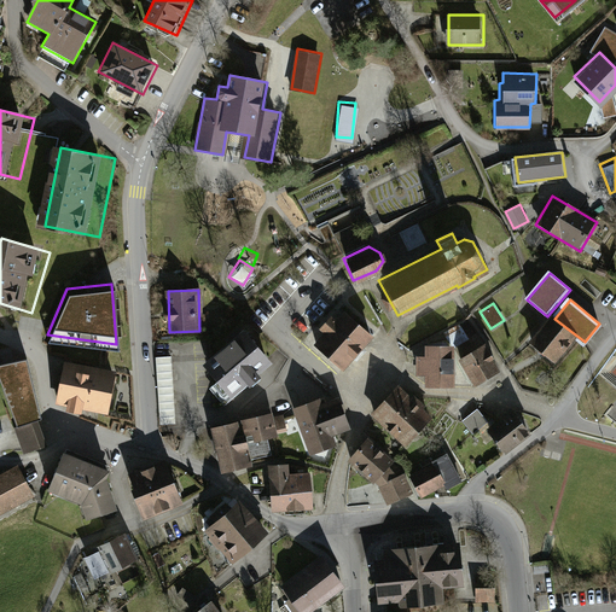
[(346,312),(317,347),(347,371),(376,337),(346,312)]
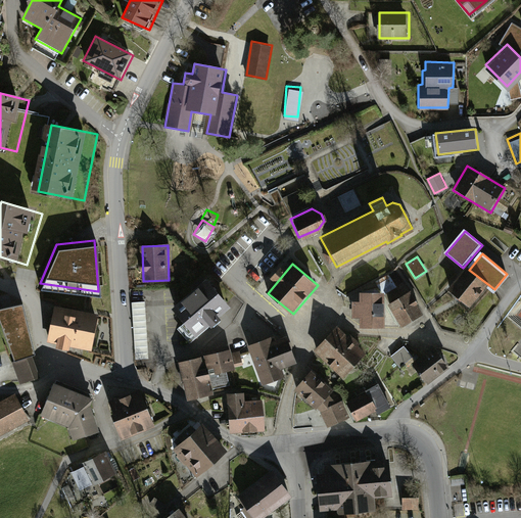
[(486,288),(466,272),(450,291),(469,309),(486,288)]
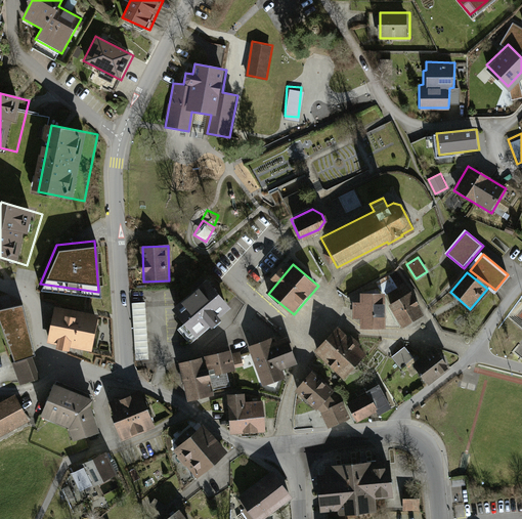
[(208,283),(175,311),(198,337),(229,308),(208,283)]
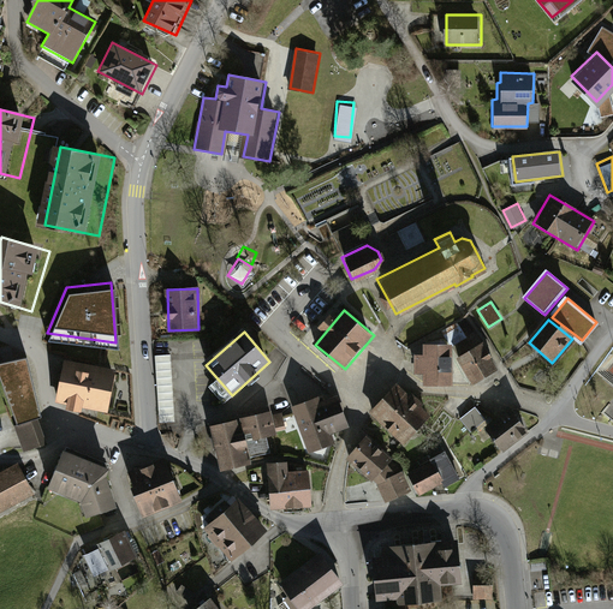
[(424,350),(416,350),(416,365),(424,365),(424,378),(446,377),(445,339),(424,340),(424,350)]
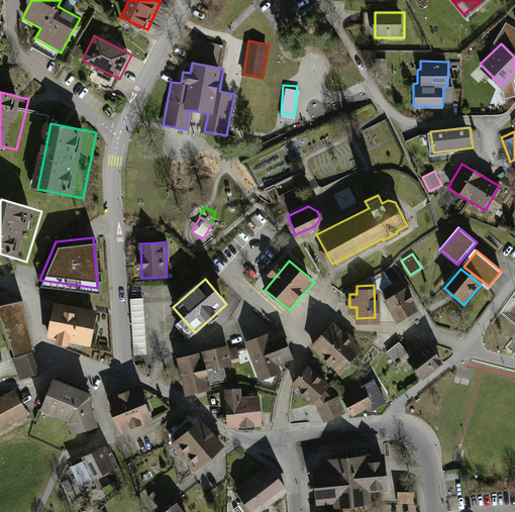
[(404,286),(385,297),(396,316),(415,305),(404,286)]
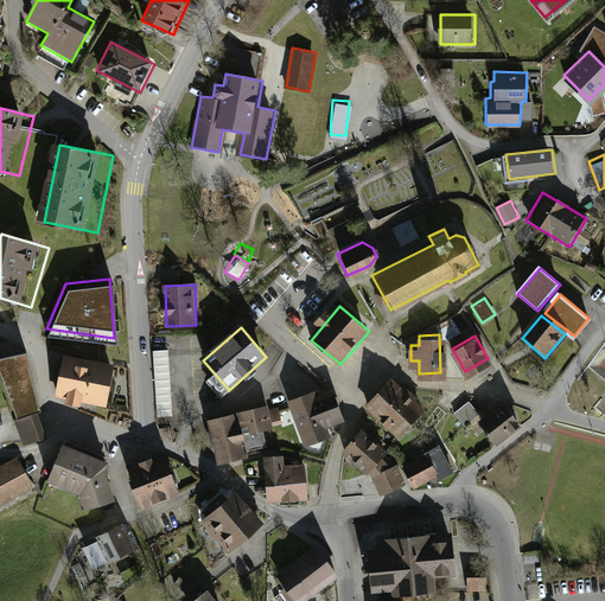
[(17,341),(0,347),(0,378),(23,440),(50,430),(17,341)]
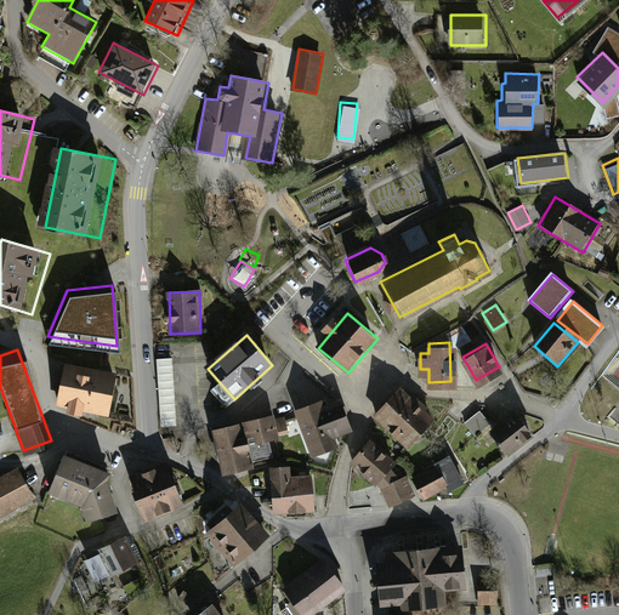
[(155,353),(158,422),(174,421),(171,352),(155,353)]
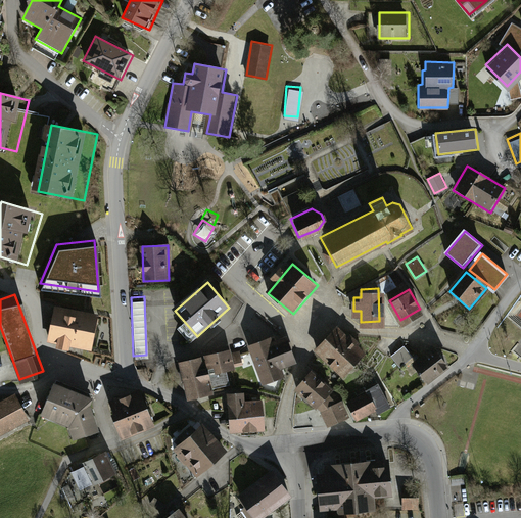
[(96,309),(51,300),(44,337),(89,345),(96,309)]
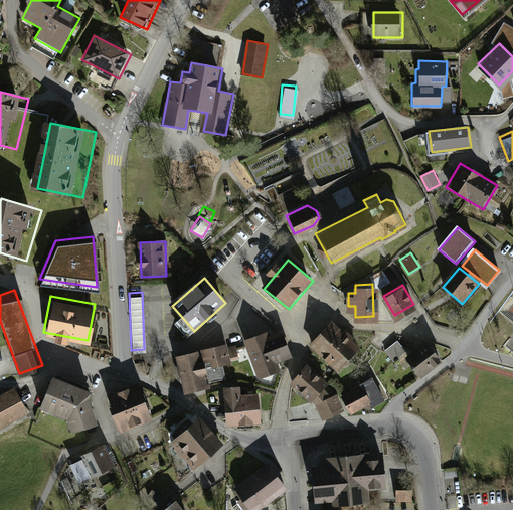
[(360,349),(332,322),(310,345),(338,372),(360,349)]
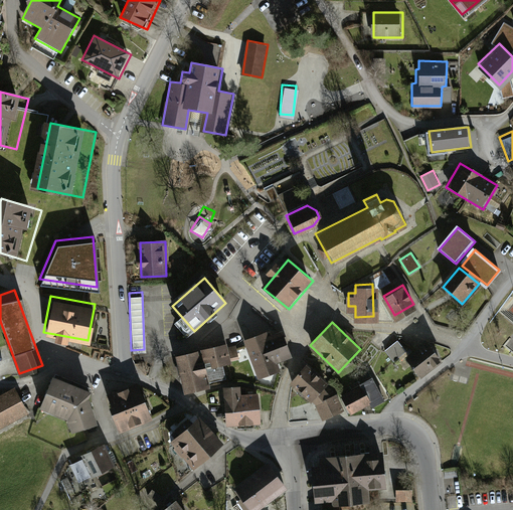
[(268,332),(244,339),(258,378),(280,371),(278,363),(291,359),(283,333),(270,338),(268,332)]
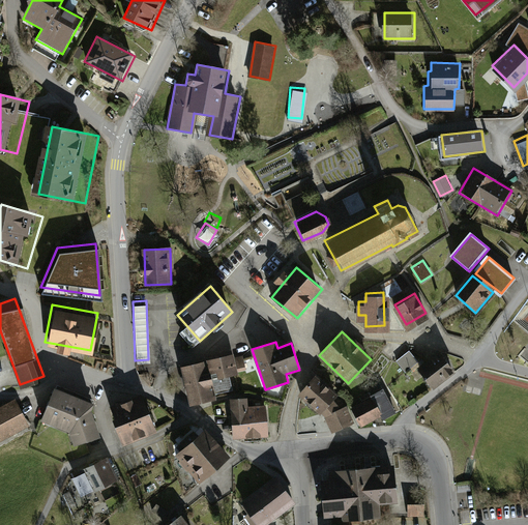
[(394,355),(403,368),(417,358),(409,346),(394,355)]
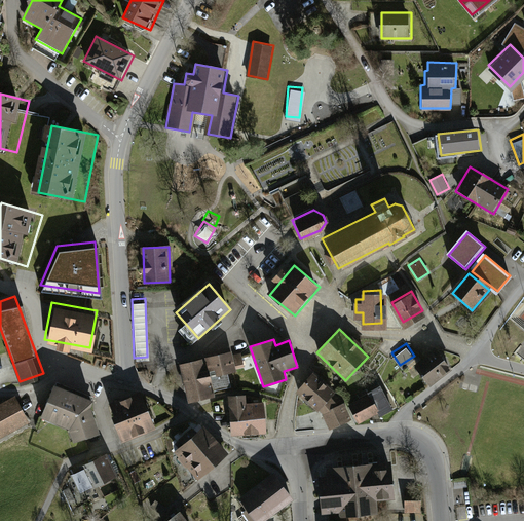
[(434,347),(416,362),(428,378),(446,364),(434,347)]
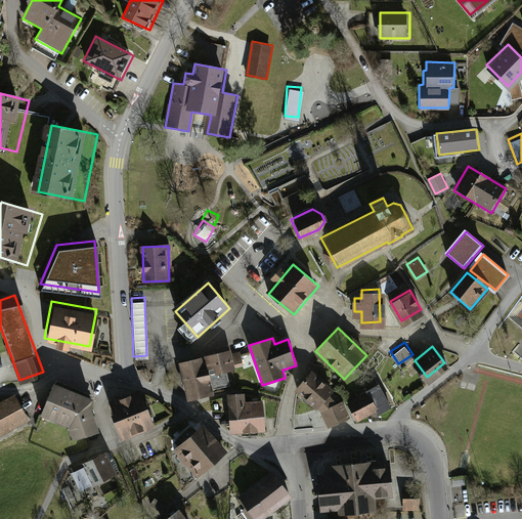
[(229,349),(209,354),(213,372),(233,366),(229,349)]
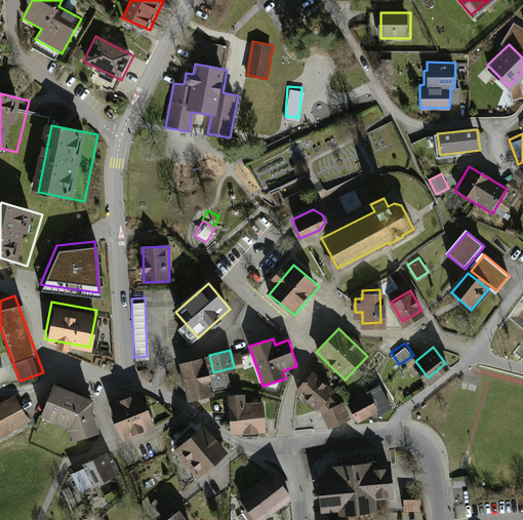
[(207,358),(182,363),(190,398),(214,393),(207,358)]
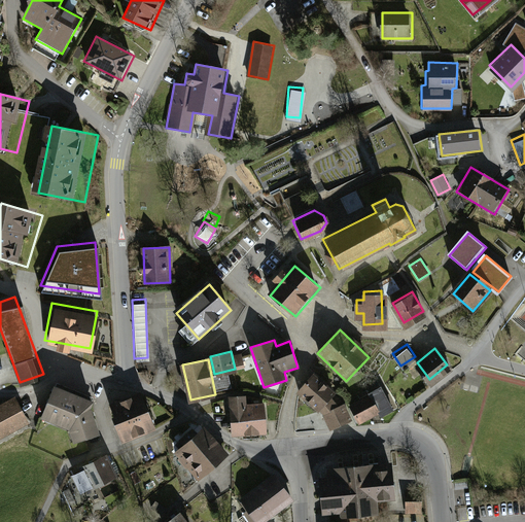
[(339,395),(312,371),(298,386),(322,410),(329,424),(348,415),(339,395)]
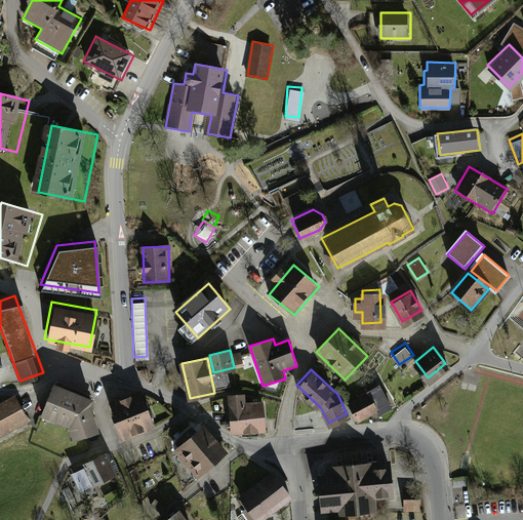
[(358,396),(348,402),(355,414),(374,404),(377,409),(389,403),(376,382),(357,393),(358,396)]
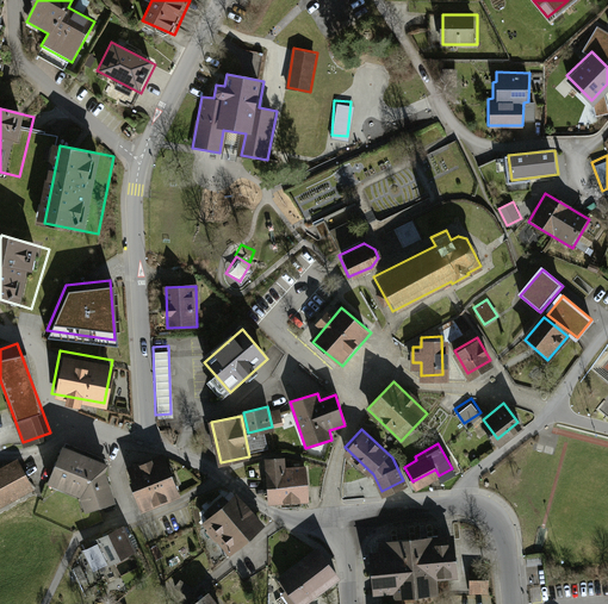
[(113,465),(66,444),(50,483),(82,496),(87,512),(124,502),(113,465)]
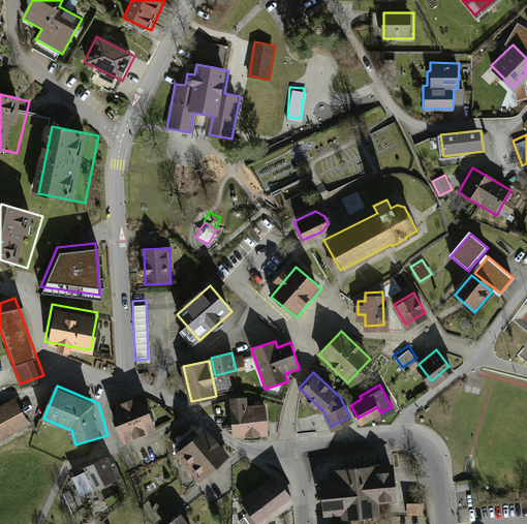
[(142,391),(110,404),(122,434),(154,422),(142,391)]
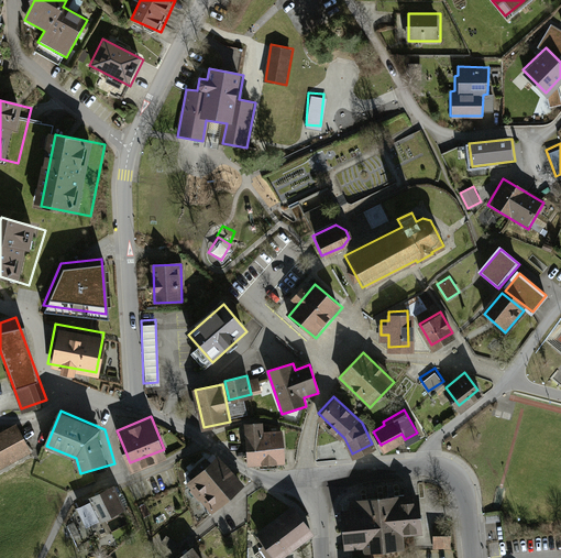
[(263,422),(245,423),(246,465),(284,463),(283,431),(263,433),(263,422)]
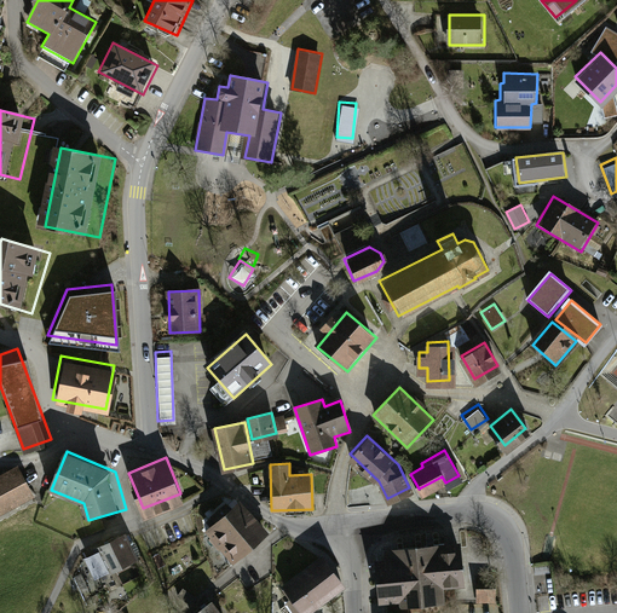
[(16,464),(0,473),(0,514),(34,496),(16,464)]
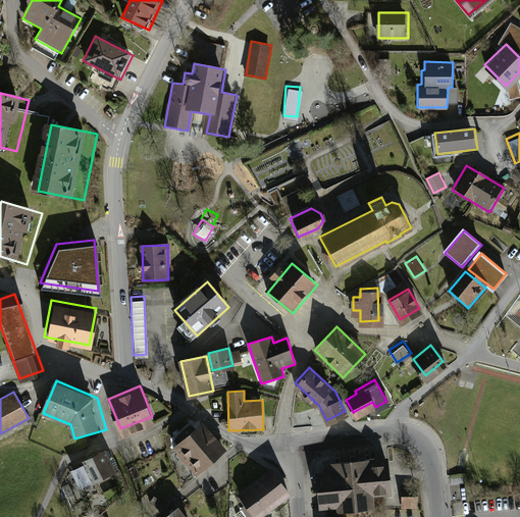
[(205,422),(173,448),(196,475),(227,450),(205,422)]
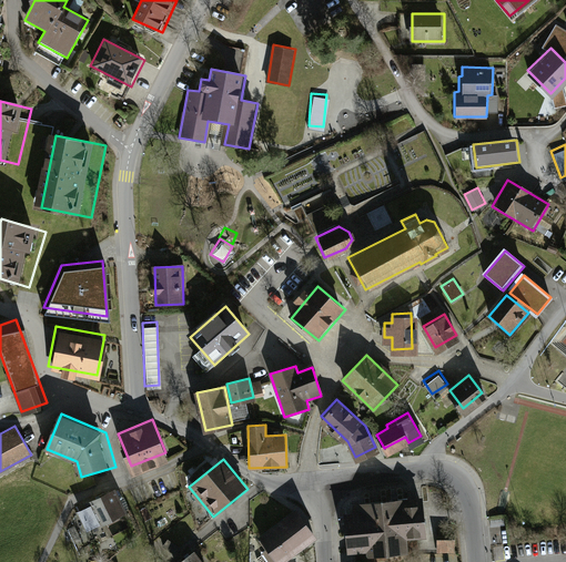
[(117,491),(80,507),(91,531),(128,515),(117,491)]
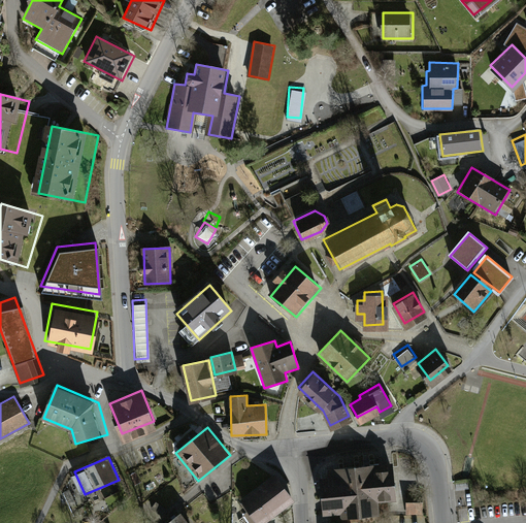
[(396,469),(321,477),(324,518),(351,516),(352,520),(383,517),(381,502),(398,500),(396,469)]
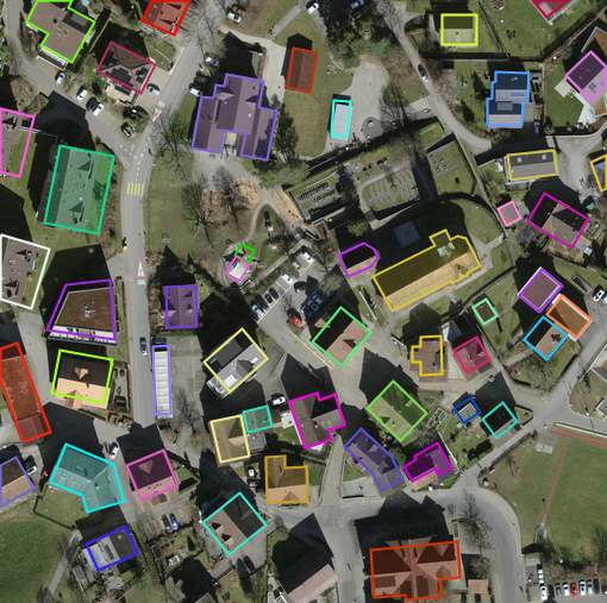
[(320,550),(280,577),(299,602),(307,602),(342,580),(320,550)]
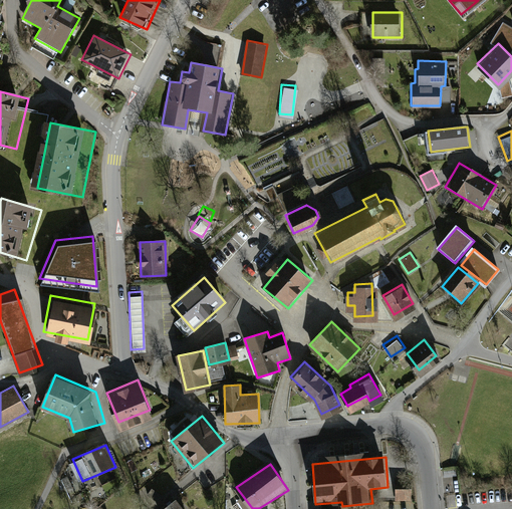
[(394,481),(394,496),(409,495),(409,481),(394,481)]
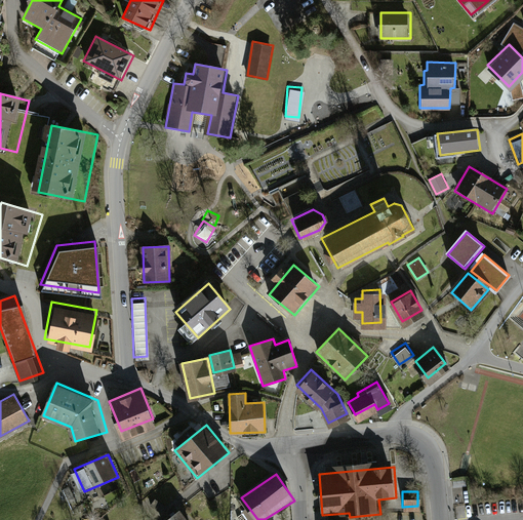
[(186,519),(179,510),(165,519),(186,519)]
